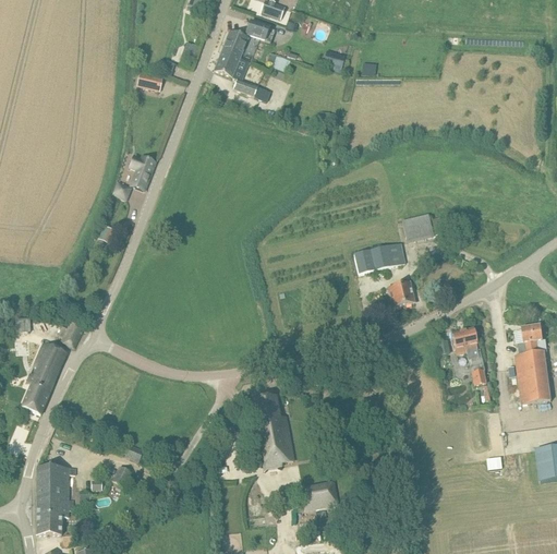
[(265,0),(261,12),(281,19),(286,5),(271,0),(265,0)]
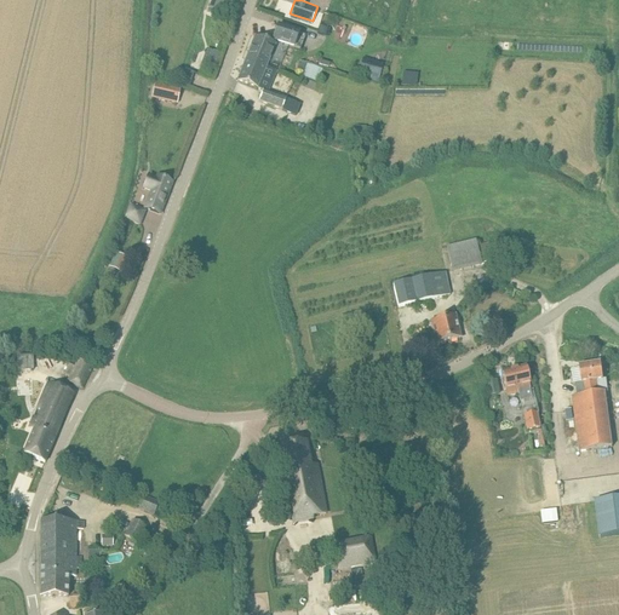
[(274,34),(285,39),(294,42),(301,29),(280,21),(274,34)]
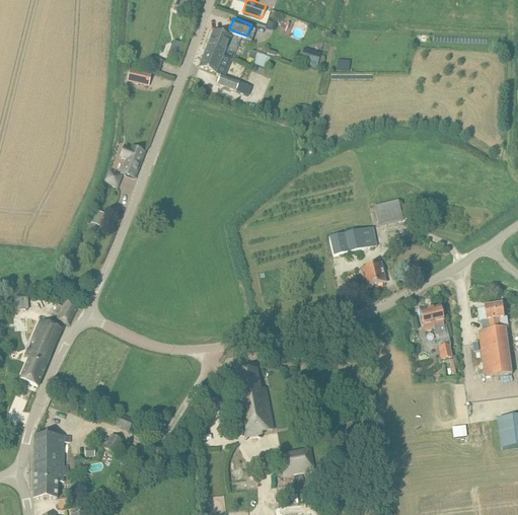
[(210,40),(207,46),(224,53),(224,52),(231,33),(214,27),(210,40)]
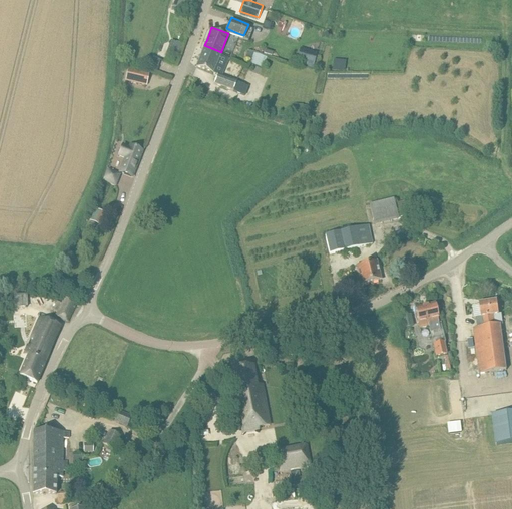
[(230,55),(227,54),(221,51),(221,52),(204,45),(197,63),(218,72),(214,81),(239,90),(245,93),(248,88),(247,87),(249,82),(243,80),(237,78),(223,72),(230,55)]
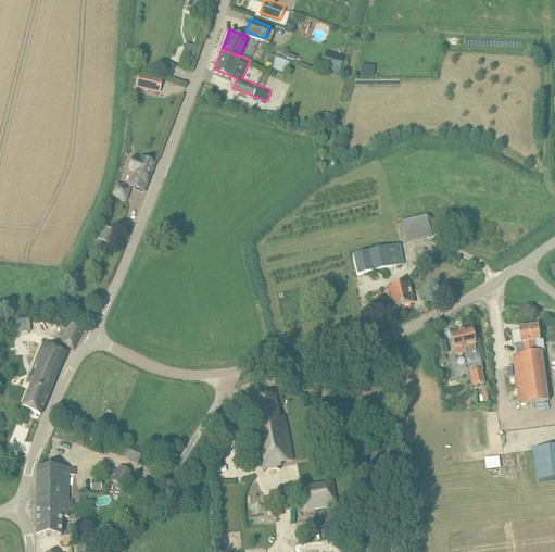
[(330,64),(329,70),(340,72),(342,63),(345,53),(335,50),(330,64)]
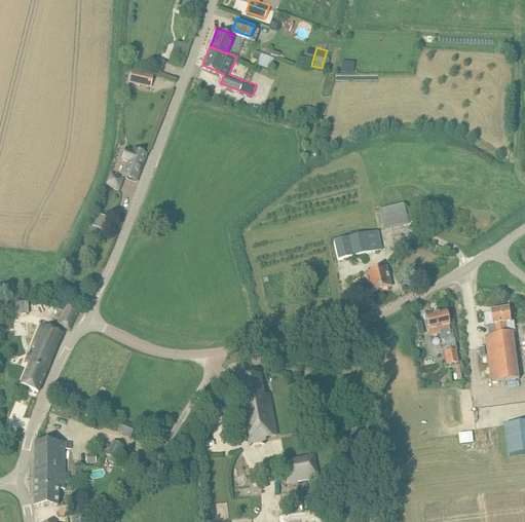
[(261,50),(260,52),(257,62),(270,66),(273,54),(265,51),(261,50)]
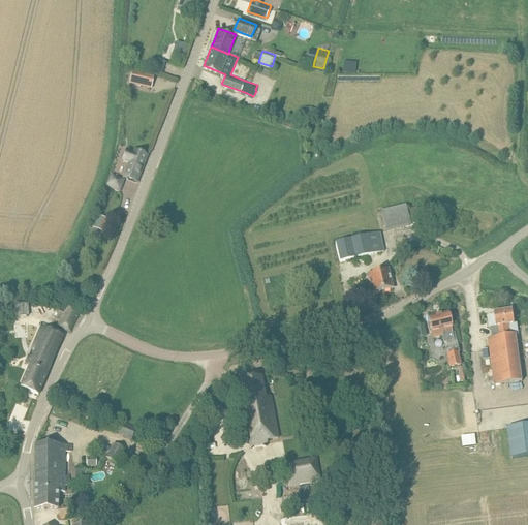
[(166,60),(161,58),(157,68),(162,71),(166,60)]
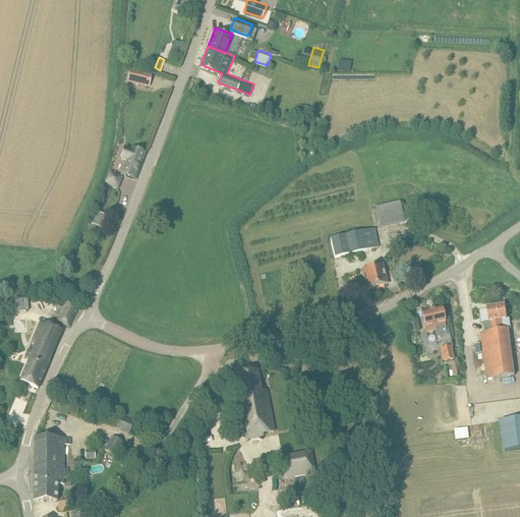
[(339,59),(338,67),(346,68),(348,60),(339,59)]
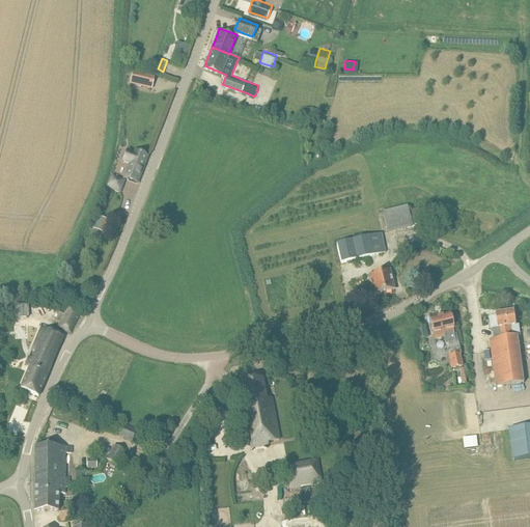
[(133,67),(131,81),(152,86),(156,73),(133,67)]
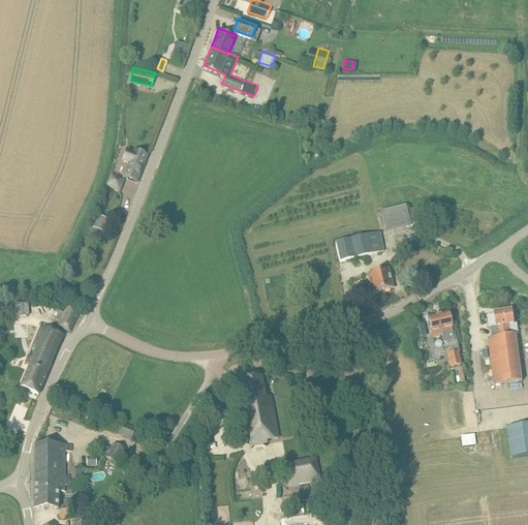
[(320,106),(313,105),(305,104),(303,115),(311,115),(311,114),(318,116),(320,106)]
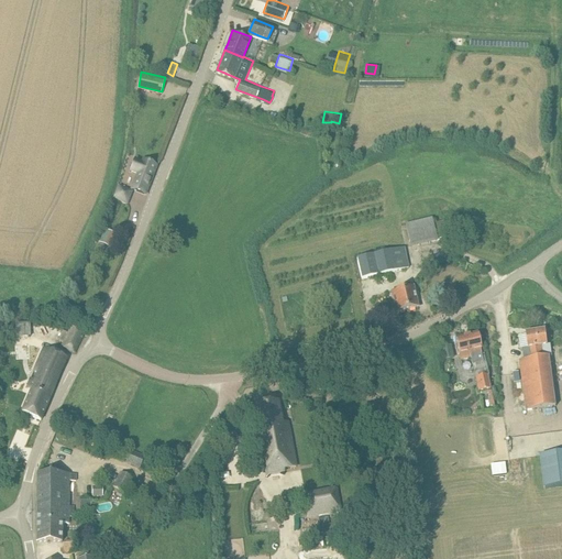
[(139,172),(133,185),(136,186),(146,190),(157,163),(147,159),(144,157),(143,157),(143,159),(139,157),(136,157),(133,167),(134,170),(139,172)]
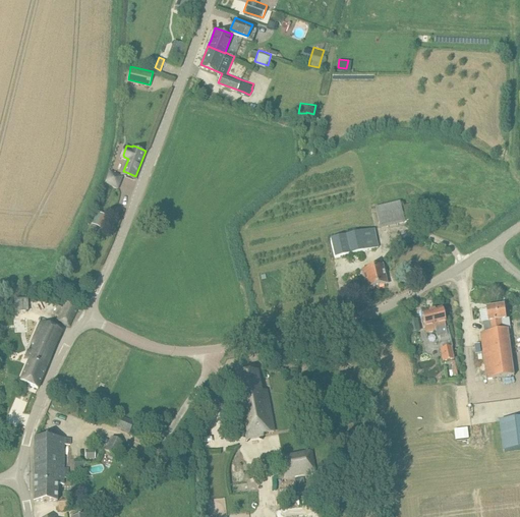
[(102,180),(116,186),(121,173),(107,168),(102,180)]
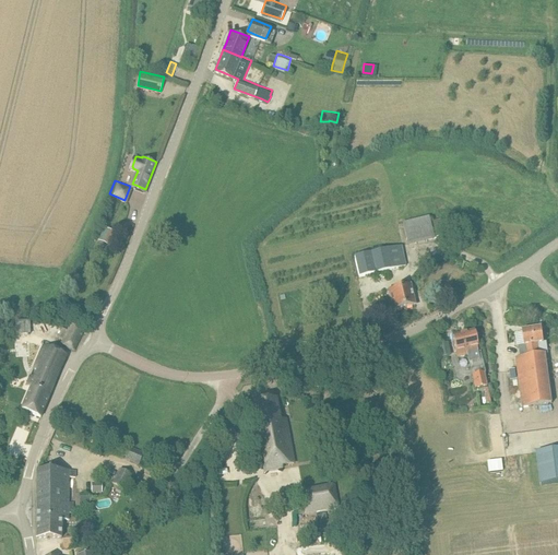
[(431,217),(430,214),(402,222),(407,243),(443,234),(439,215),(431,217)]
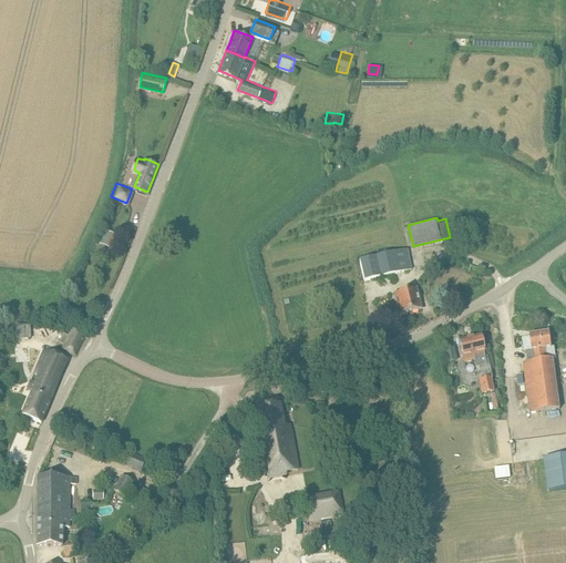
[(101,234),(106,242),(115,236),(110,227),(101,234)]
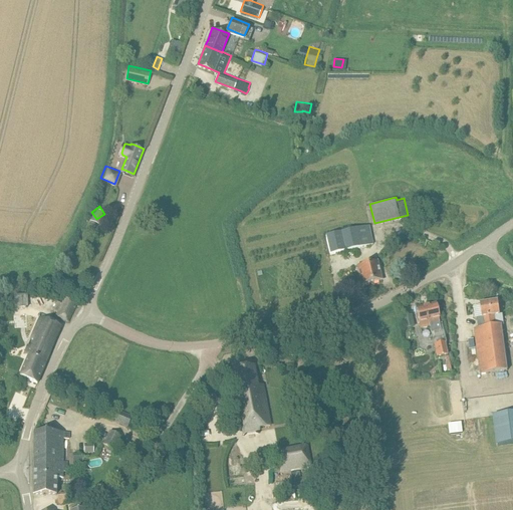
[(326,233),(328,242),(330,251),(373,241),(371,232),(369,222),(352,227),(351,222),(345,224),(346,228),(326,233)]
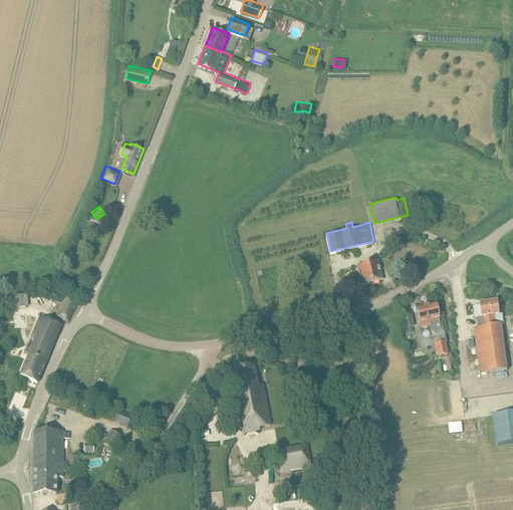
[(369,261),(358,263),(362,282),(381,277),(377,259),(376,259),(375,255),(368,256),(369,261)]
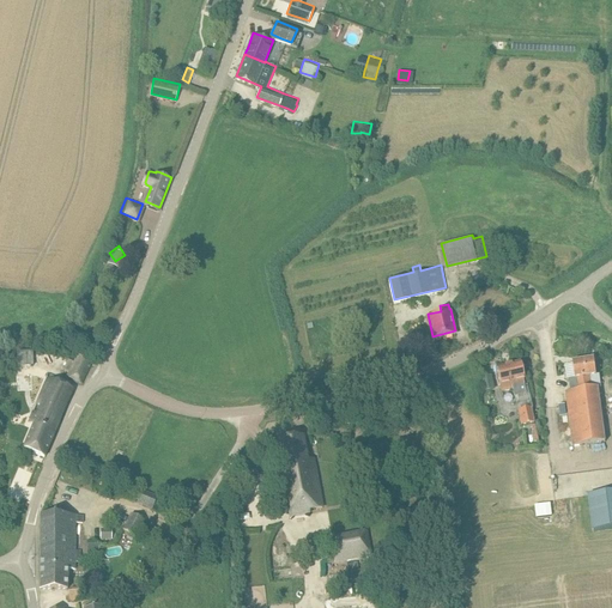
[(94,357),(83,352),(80,351),(76,359),(68,356),(64,369),(70,371),(67,375),(82,381),(94,357)]
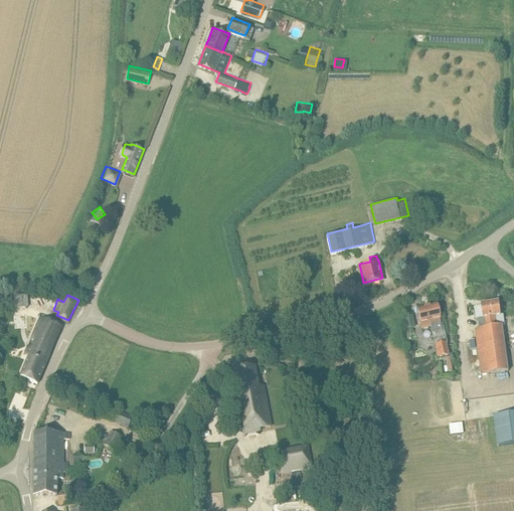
[(502,311),(501,308),(500,299),(482,301),(484,315),(479,315),(480,325),(476,326),(477,336),(482,371),(509,368),(503,322),(505,322),(504,311),(502,311)]
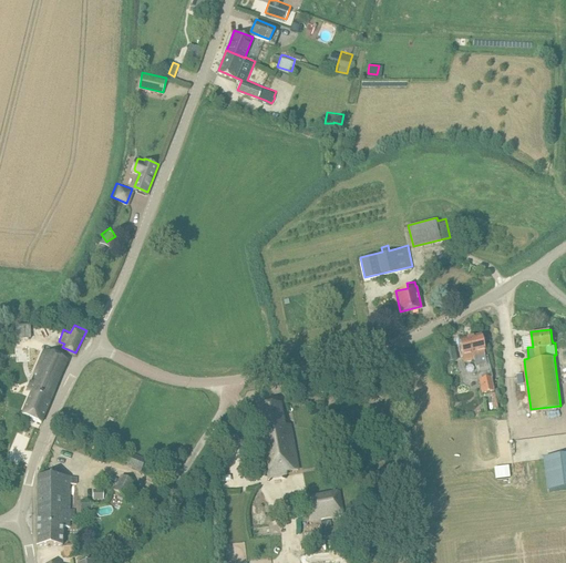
[(460,337),(463,352),(465,359),(475,357),(476,364),(482,362),(482,366),(477,370),(482,391),(495,389),(489,352),(486,354),(485,348),(484,343),(482,331),(460,337)]
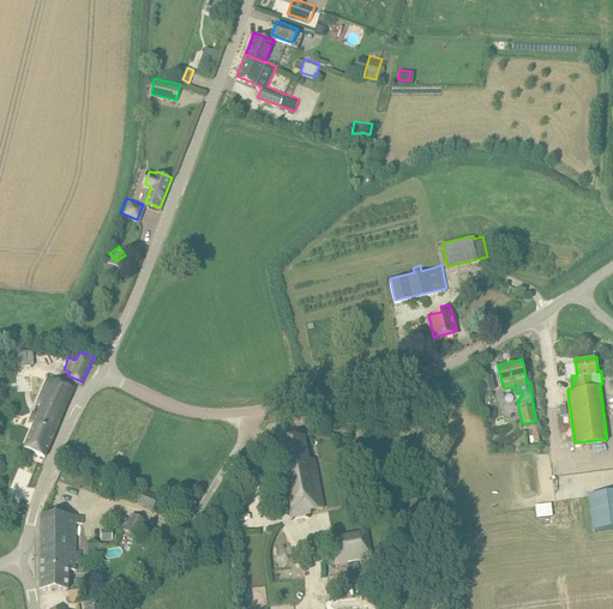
[(25,446),(35,450),(46,454),(73,387),(62,383),(49,378),(35,410),(34,409),(31,414),(32,415),(28,427),(34,429),(25,446)]
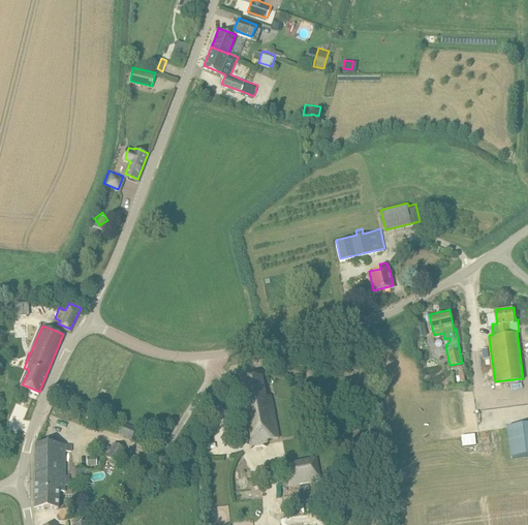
[(278,435),(273,403),(271,394),(266,395),(262,374),(239,378),(251,443),(261,441),(267,440),(266,437),(278,435)]
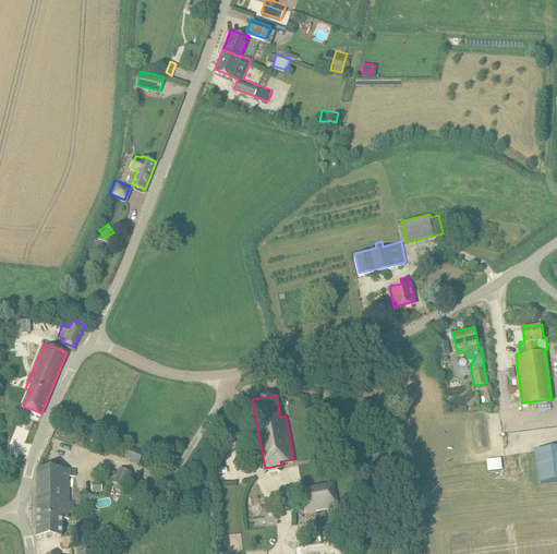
[(77,436),(75,442),(84,445),(86,440),(77,436)]
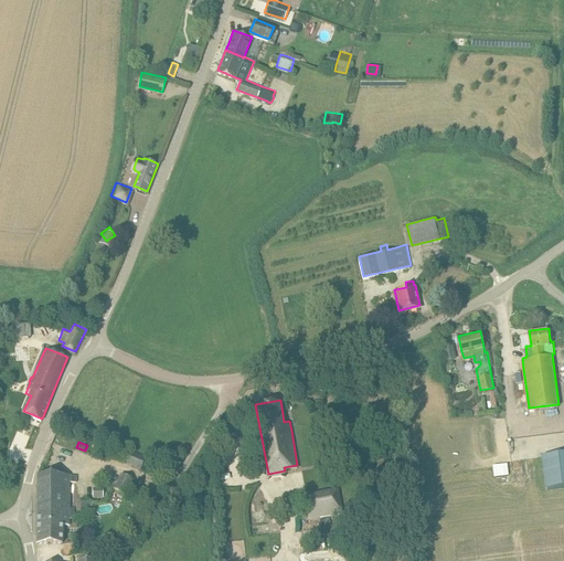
[(110,446),(104,443),(98,455),(105,458),(110,446)]
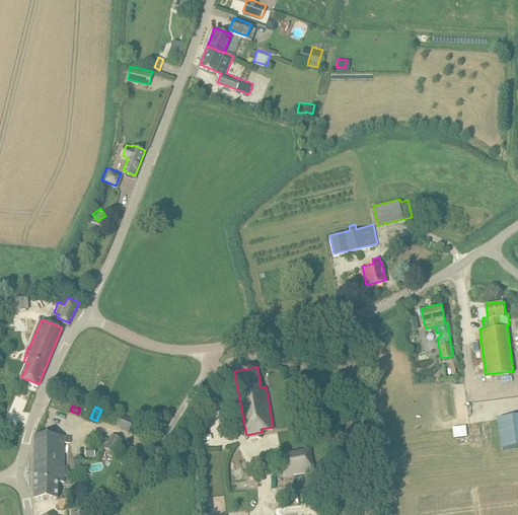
[(517,412),(496,416),(500,446),(517,443),(517,412)]
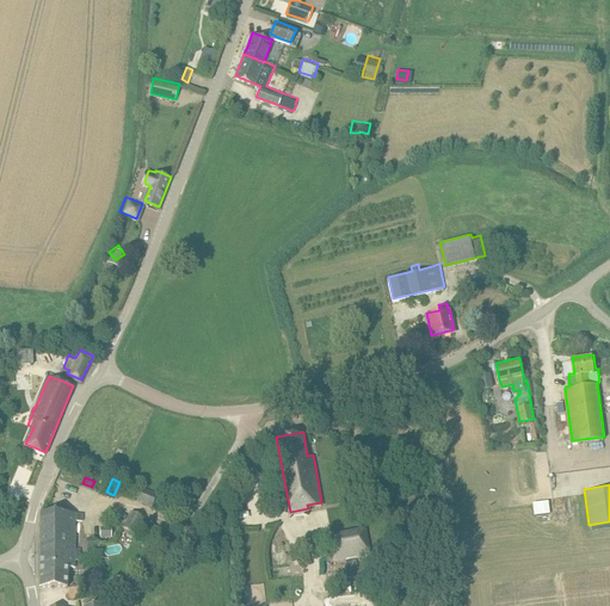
[(142,486),(140,492),(137,496),(153,504),(158,492),(142,486)]
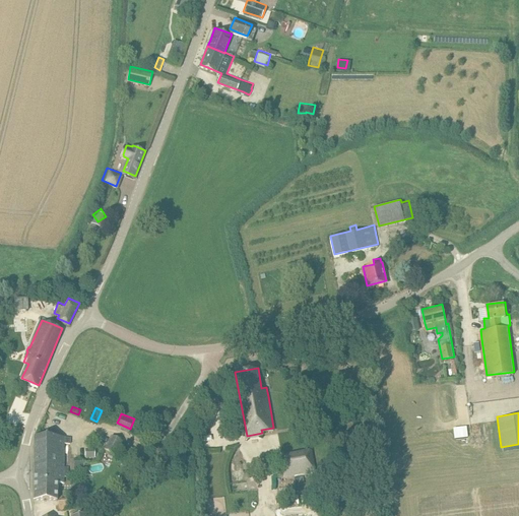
[(105,447),(116,452),(123,439),(112,433),(105,447)]
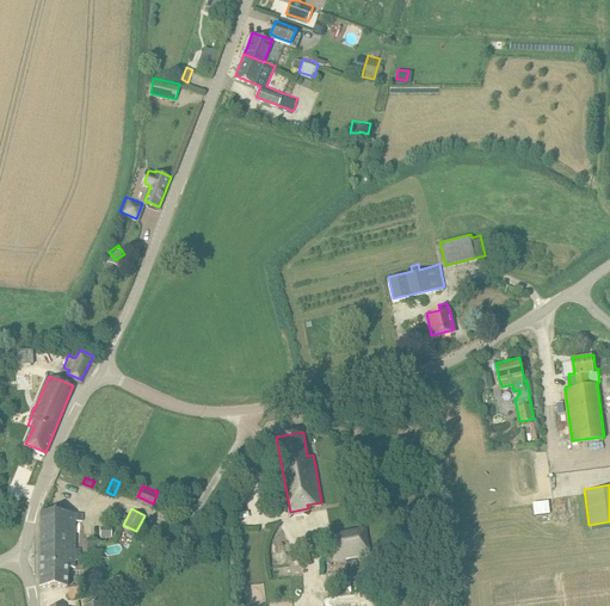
[(81,546),(75,546),(75,518),(84,518),(84,511),(41,511),(41,583),(68,585),(68,563),(75,563),(75,557),(78,557),(78,554),(81,554),(81,546)]
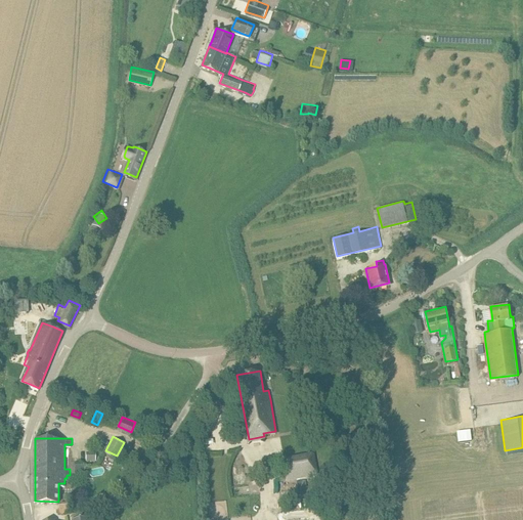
[(95,459),(96,450),(87,449),(87,458),(95,459)]
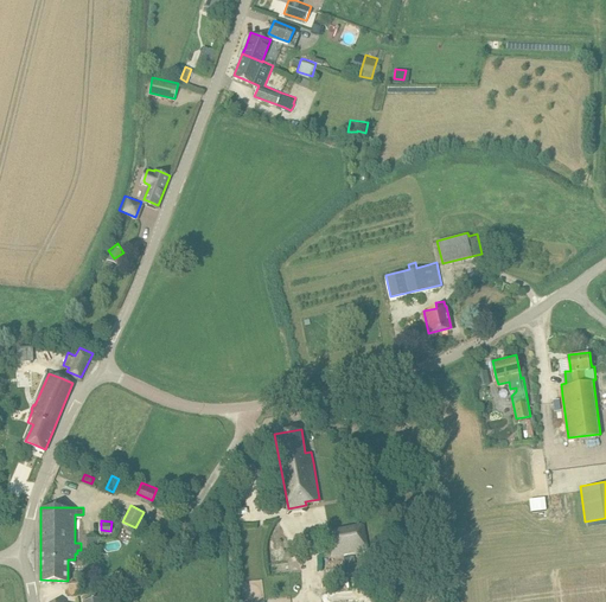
[(337,539),(331,540),(333,552),(368,546),(365,535),(364,523),(335,529),(337,539)]
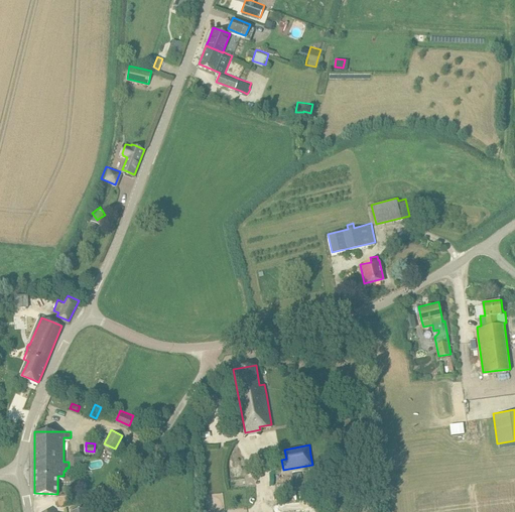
[(180,449),(172,459),(178,464),(186,454),(180,449)]
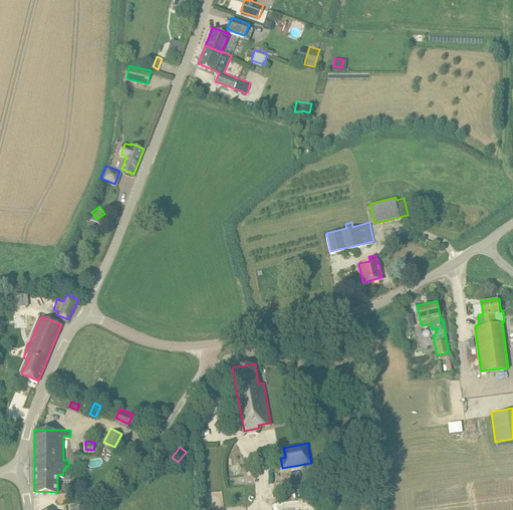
[(83,454),(74,454),(74,464),(83,464),(83,454)]
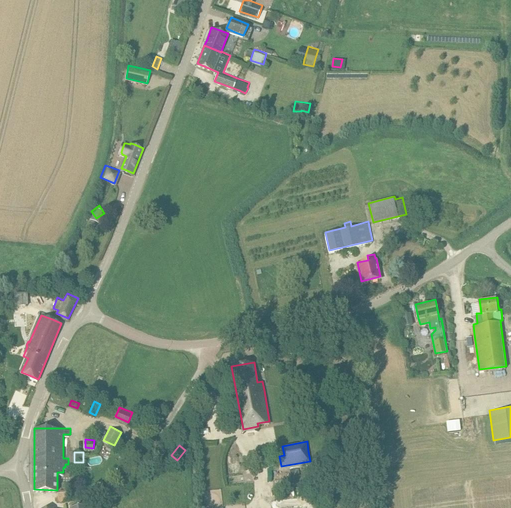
All buildings are outlined.
